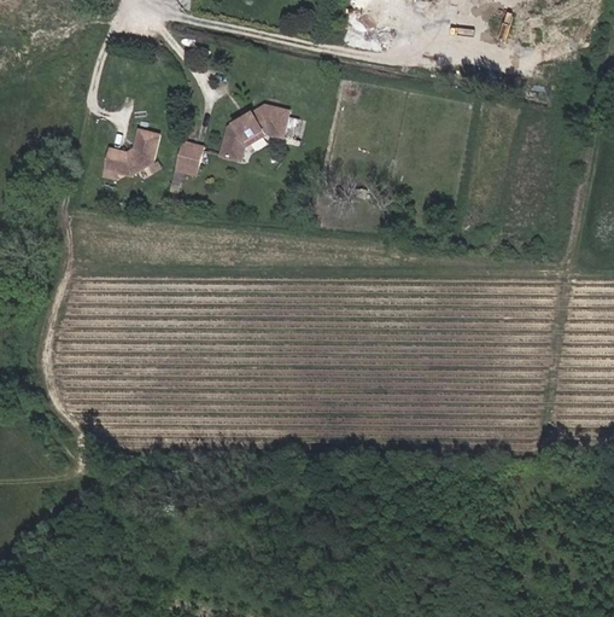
[(281,137),(287,116),(275,112),(276,108),(264,104),(247,115),(249,117),(240,122),(238,120),(232,123),(234,128),(224,134),(218,156),(234,159),(239,144),(261,131),(262,133),(281,137)]
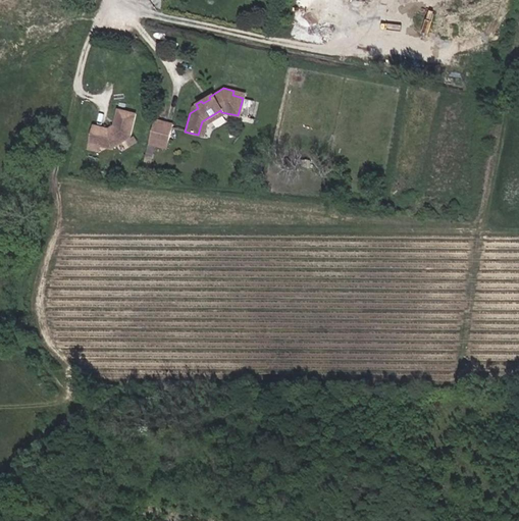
[(247,118),(252,100),(243,98),(238,115),(247,118)]
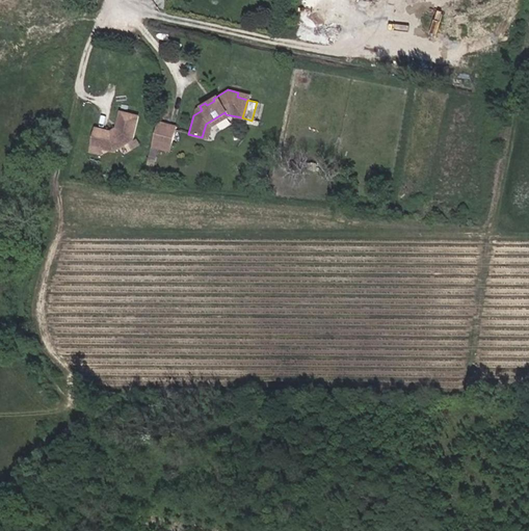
[(202,110),(200,106),(194,109),(193,115),(202,110)]
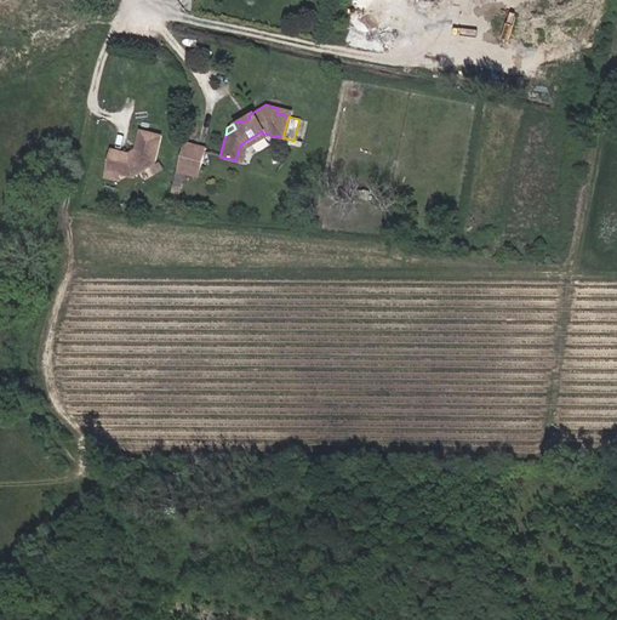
[(153,163),(159,135),(138,130),(135,142),(138,142),(136,151),(127,157),(119,154),(120,152),(109,148),(103,176),(109,177),(112,171),(118,174),(130,176),(153,163)]
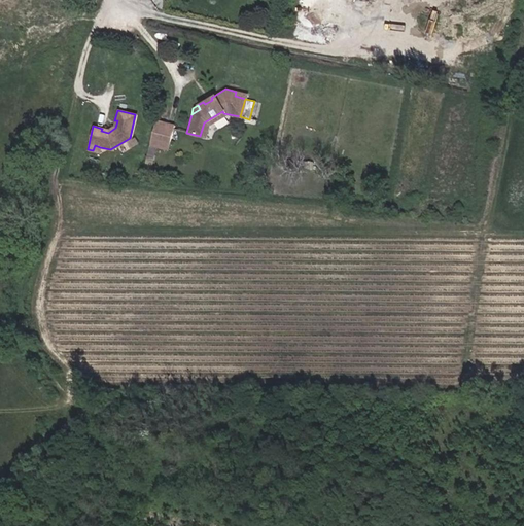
[(208,125),(224,115),(223,113),(222,111),(204,123),(200,136),(204,137),(208,125)]
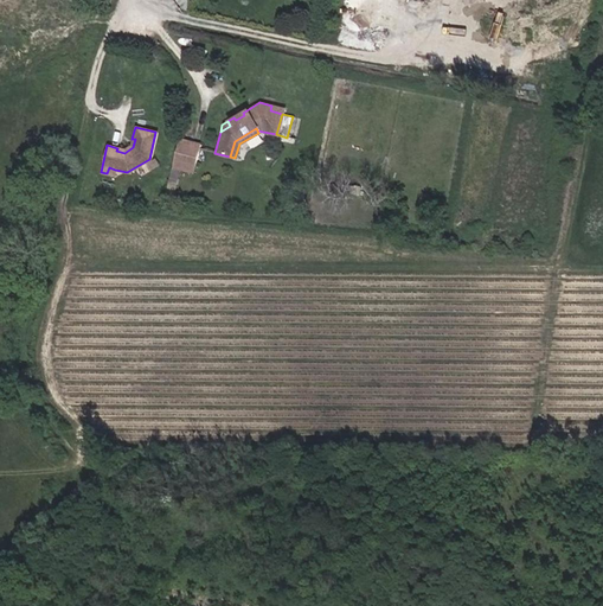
[(193,166),(199,144),(178,138),(172,160),(193,166)]
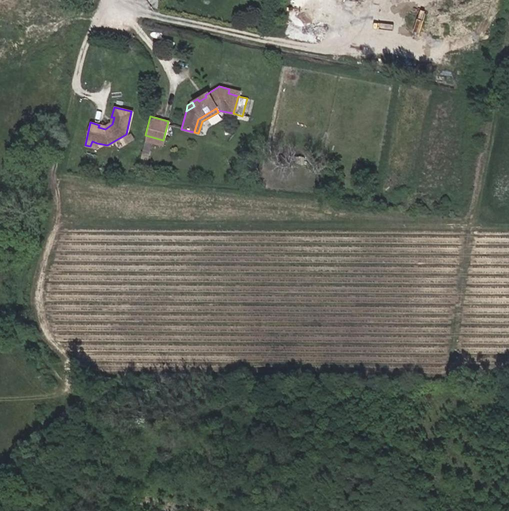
[(112,124),(114,117),(111,117),(110,122),(104,126),(99,125),(98,127),(105,129),(112,124)]
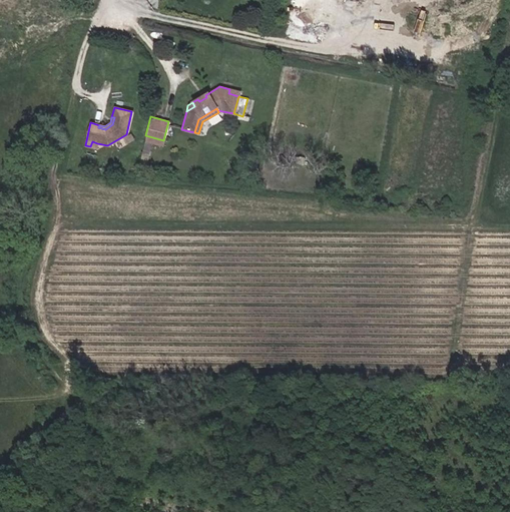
[(162,145),(163,140),(145,135),(144,141),(151,143),(162,145)]
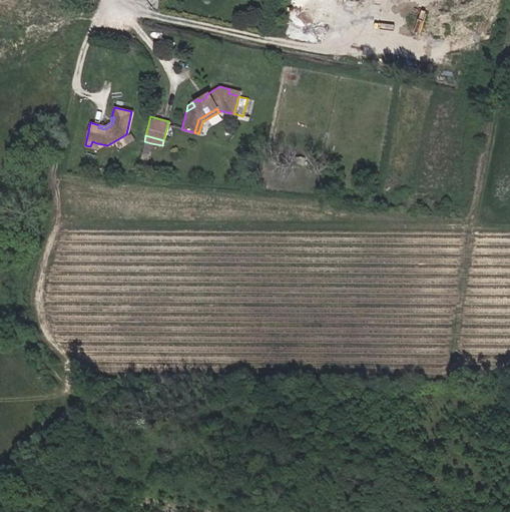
[(147,157),(151,143),(144,141),(140,155),(147,157)]
